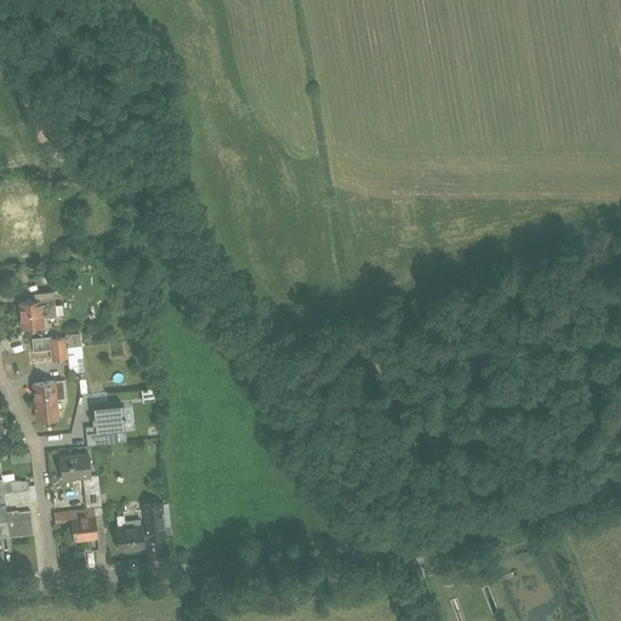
[(21,206),(22,218),(35,217),(35,206),(21,206)]
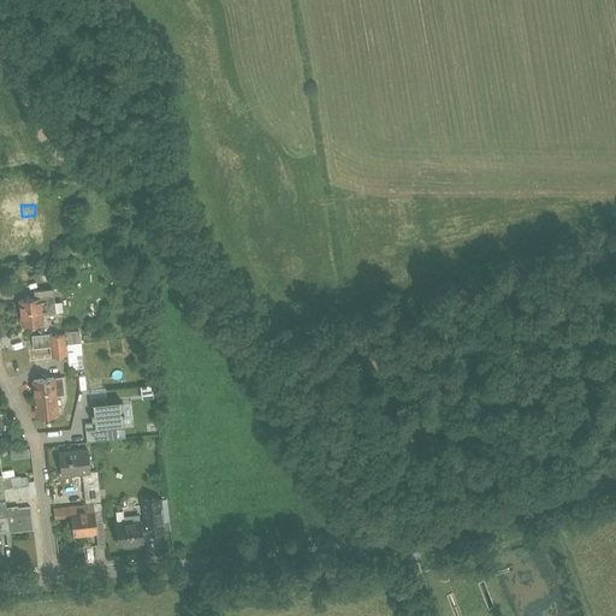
[(35,298),(19,300),(23,325),(43,323),(42,313),(55,312),(53,289),(35,290),(35,298)]
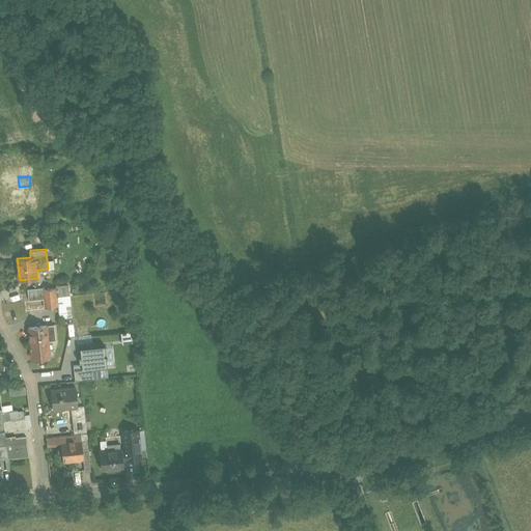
[(56,288),(43,289),(43,291),(44,299),(57,297),(56,288)]
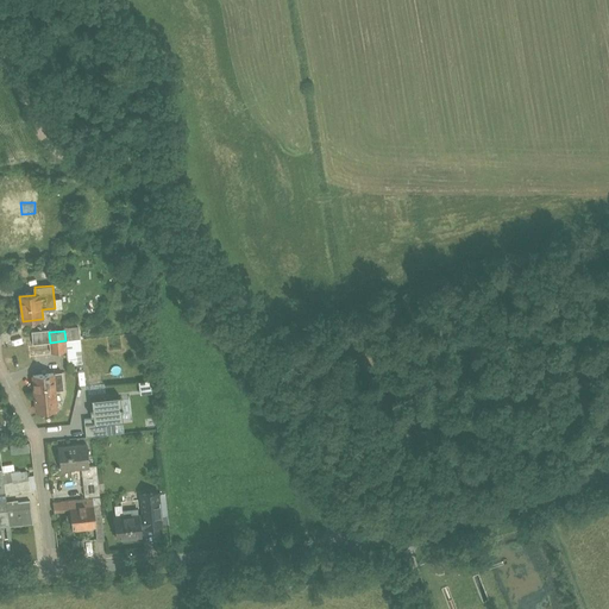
[(49,334),(32,336),(33,344),(50,343),(49,334)]
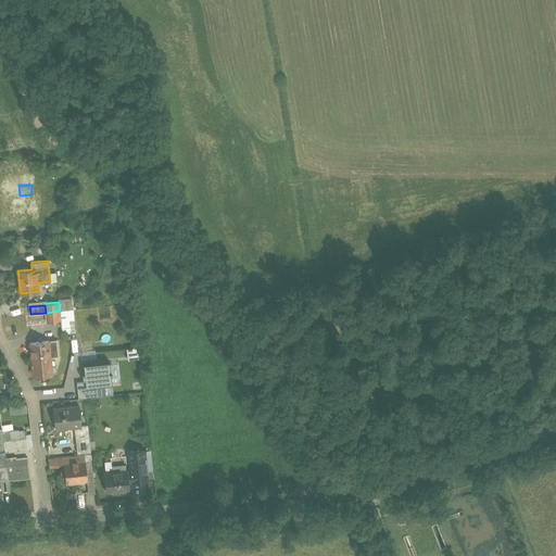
[(60,311),(46,313),(47,321),(61,320),(60,311)]
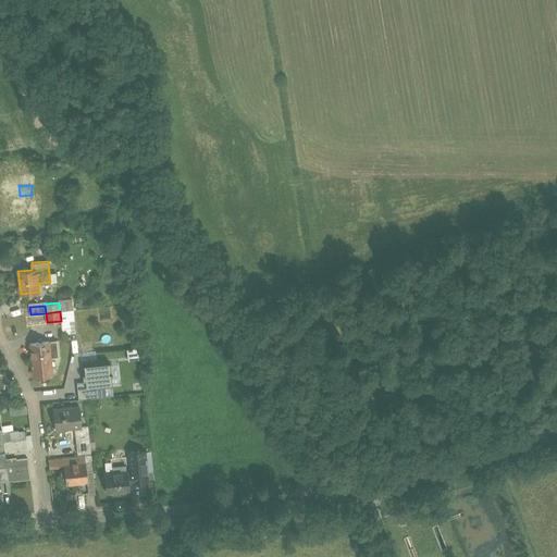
[(75,323),(61,325),(62,333),(75,332),(75,323)]
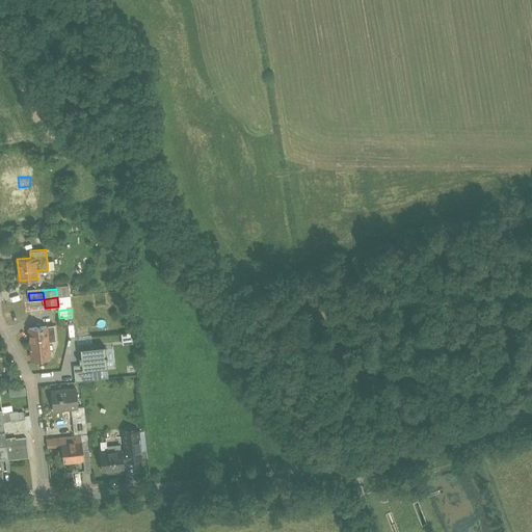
[(54,325),(29,327),(31,347),(32,357),(50,355),(49,345),(49,341),(56,340),(54,325)]
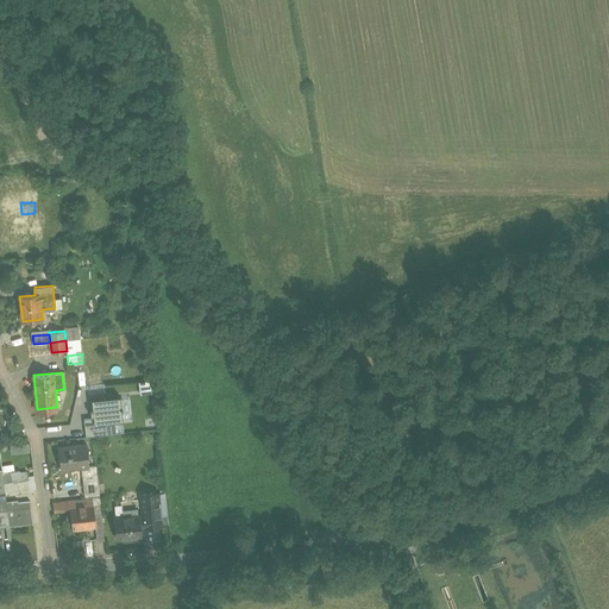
[(94,418),(94,420),(106,419),(121,418),(119,394),(92,396),(94,418)]
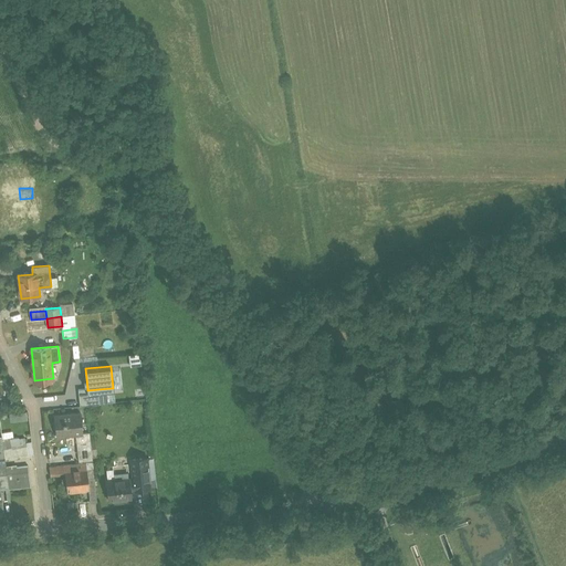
[(98,402),(98,389),(87,390),(87,388),(79,388),(80,404),(98,402)]
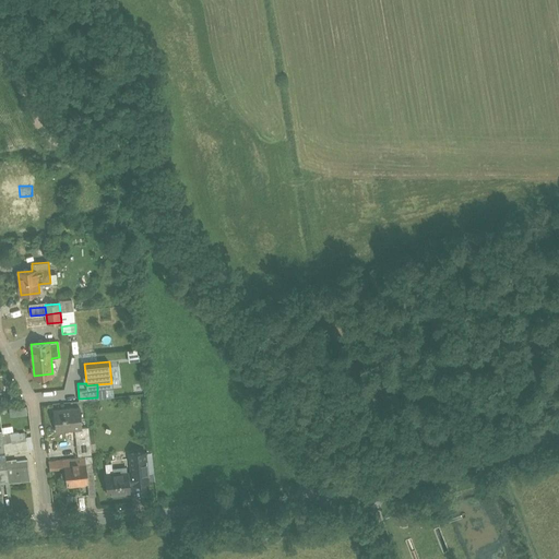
[(8,409),(9,416),(24,413),(24,406),(8,409)]
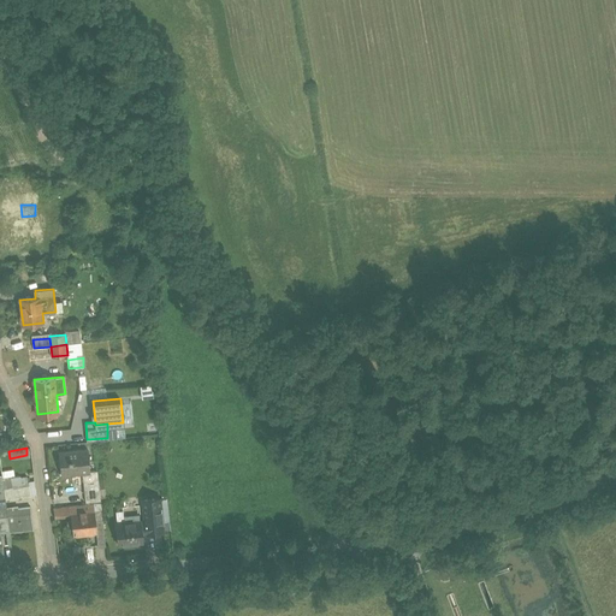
[(88,449),(59,452),(61,475),(83,473),(90,472),(88,449)]
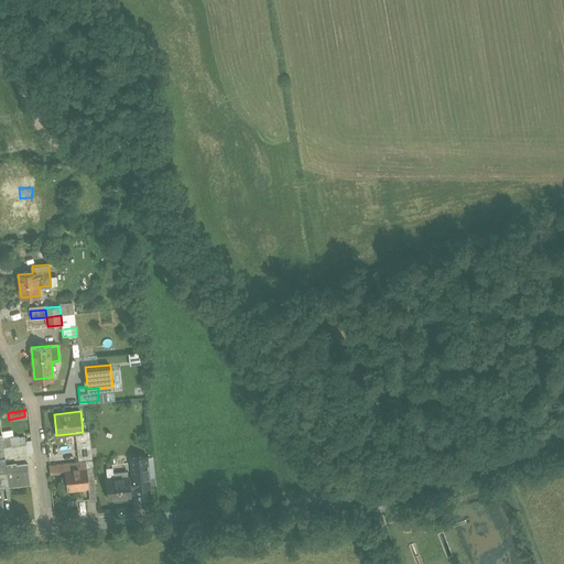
[(89,431),(83,432),(76,433),(76,442),(90,440),(89,431)]
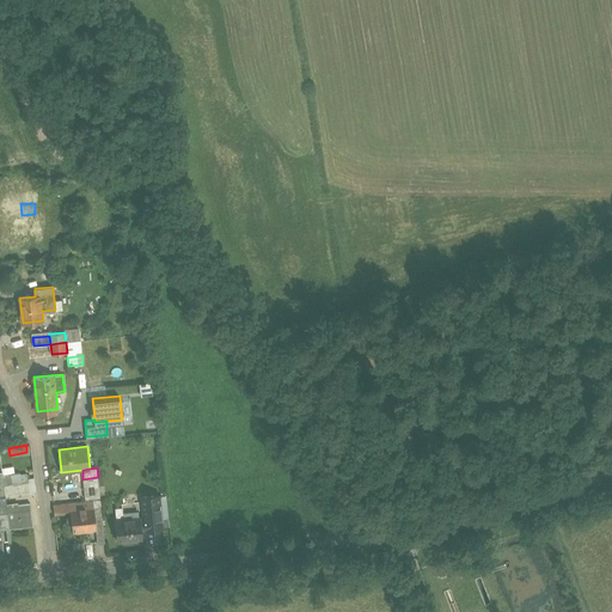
[(98,477),(83,479),(85,499),(101,497),(98,477)]
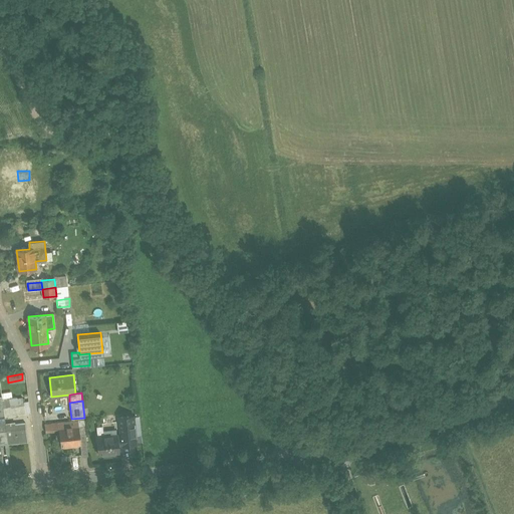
[(24,402),(16,404),(17,406),(10,407),(4,408),(5,417),(26,413),(24,402)]
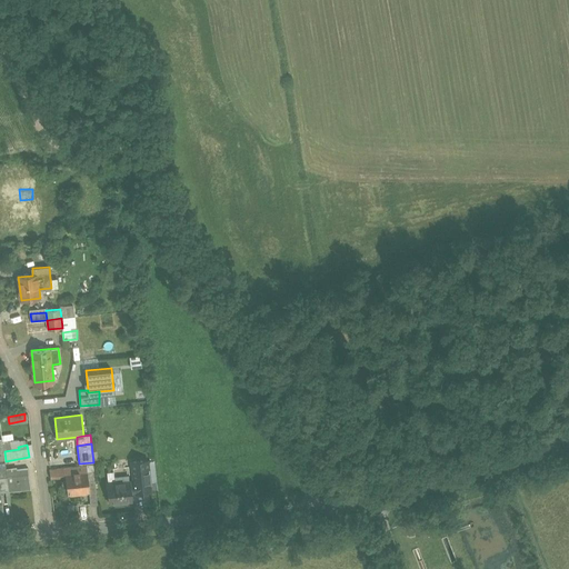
[(135,481),(107,483),(109,503),(132,501),(131,492),(151,491),(151,490),(148,461),(132,462),(135,481)]
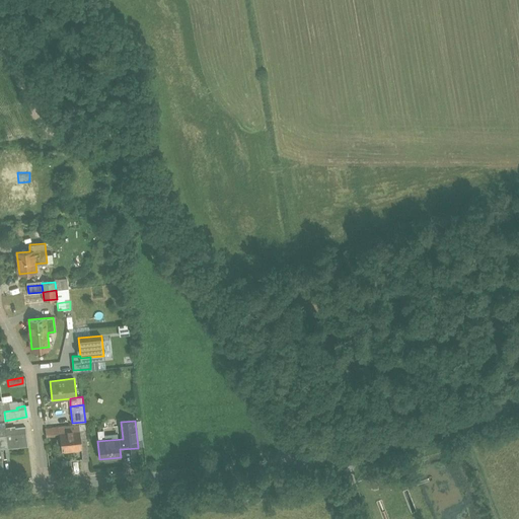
[(141,421),(135,421),(138,447),(144,446),(141,421)]
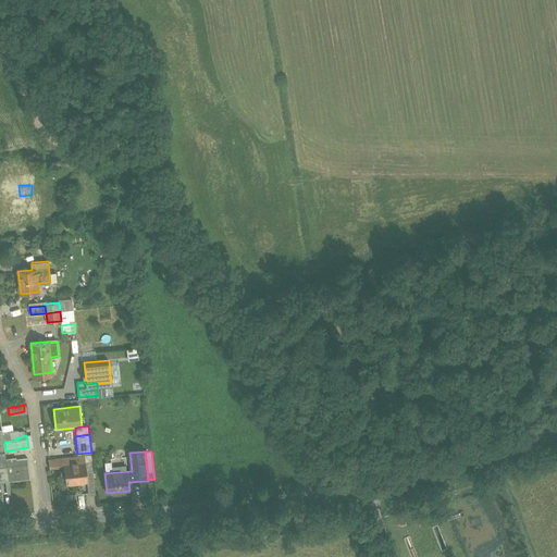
[(91,455),(49,459),(50,467),(64,465),(66,483),(87,481),(88,481),(87,470),(94,470),(91,455)]
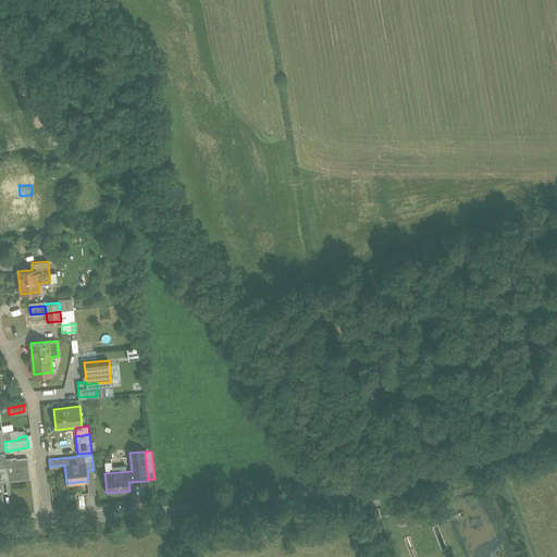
[(27,458),(16,459),(16,458),(7,459),(9,480),(31,478),(27,458)]
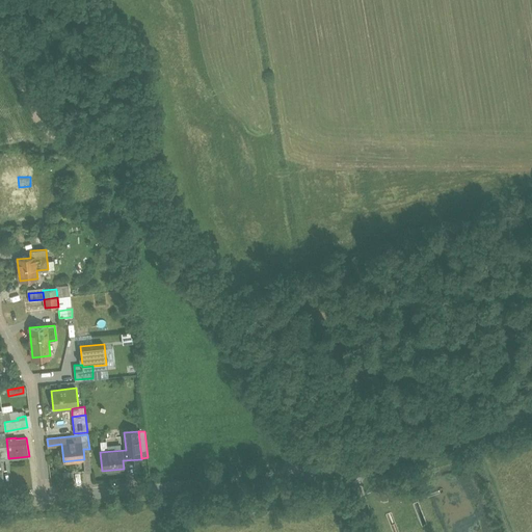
[(0,439),(0,480),(3,480),(0,460),(8,458),(6,439),(0,439)]
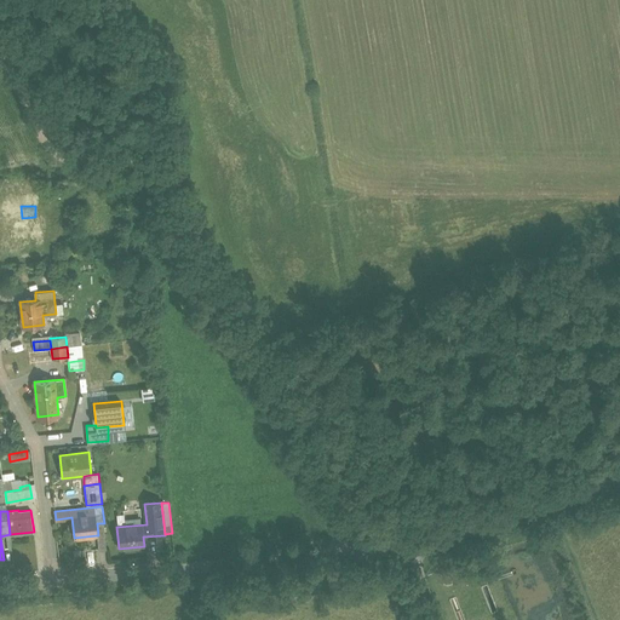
[(104,523),(97,523),(98,535),(97,535),(99,551),(107,550),(104,523)]
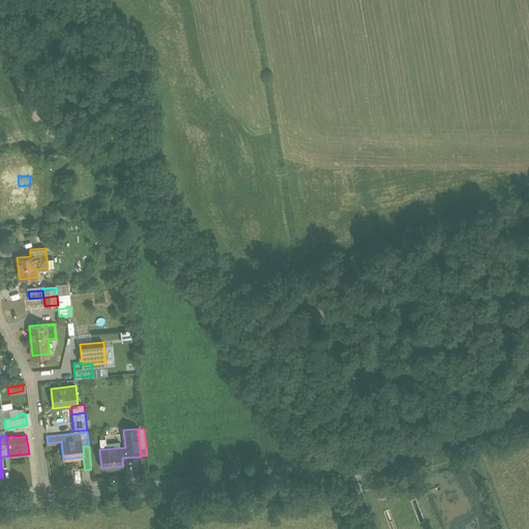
[(387,483),(373,489),(377,497),(391,492),(387,483)]
